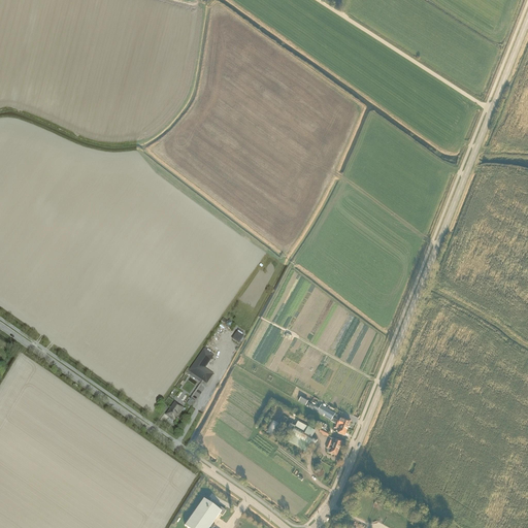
[(237,333),(233,338),(238,342),(242,337),(237,333)]
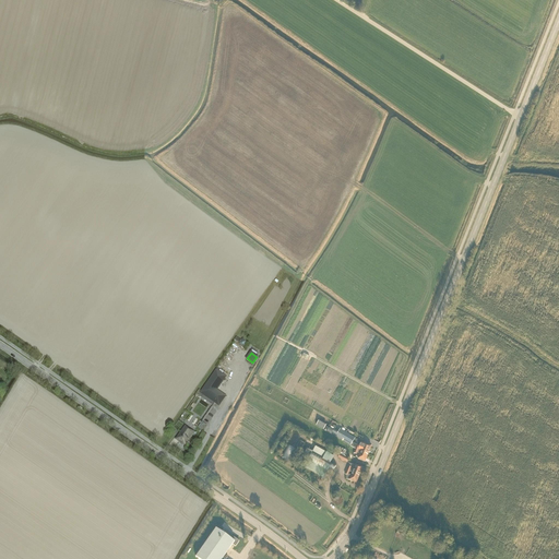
[(225,396),(216,390),(226,377),(216,370),(201,393),(218,405),(225,396)]
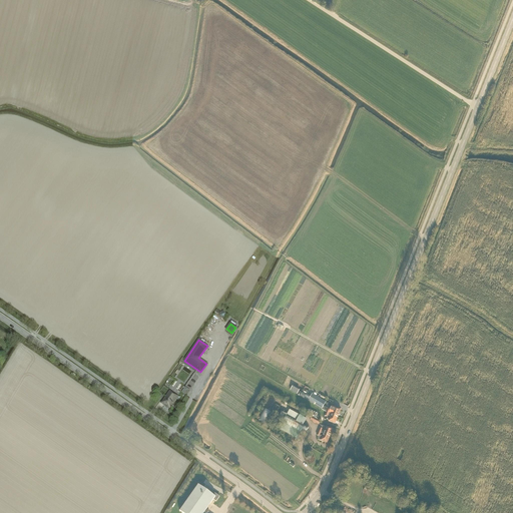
[(162,403),(169,408),(177,397),(170,392),(167,395),(162,403)]
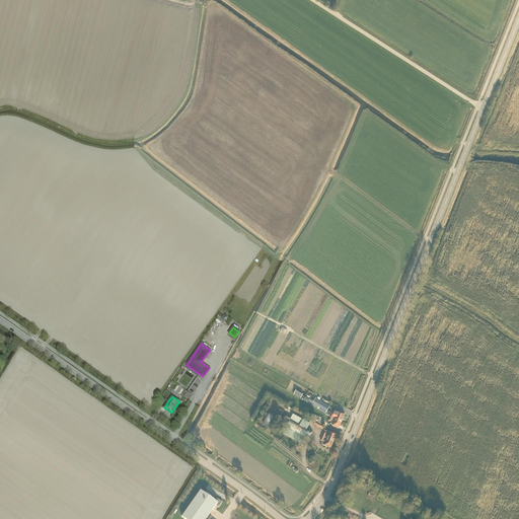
[(309,400),(307,403),(311,405),(325,414),(325,415),(329,417),(329,418),(342,422),(345,415),(338,413),(336,412),(335,415),(326,412),(329,406),(315,398),(313,402),(309,400)]
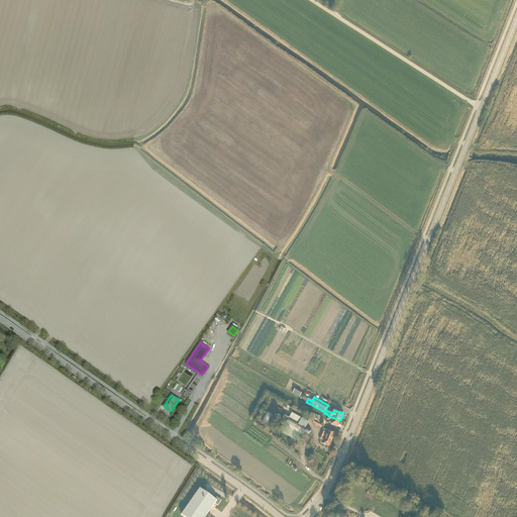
[(306,410),(304,415),(322,424),(324,421),(319,418),(320,417),(306,410)]
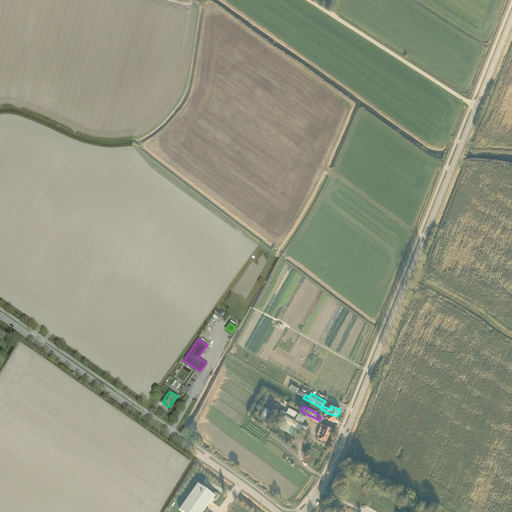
[(286,414),(281,411),(277,420),(274,425),(279,427),(278,428),(298,439),(301,433),(304,435),(308,427),(303,424),(304,424),(293,418),(296,413),(289,409),(286,414)]
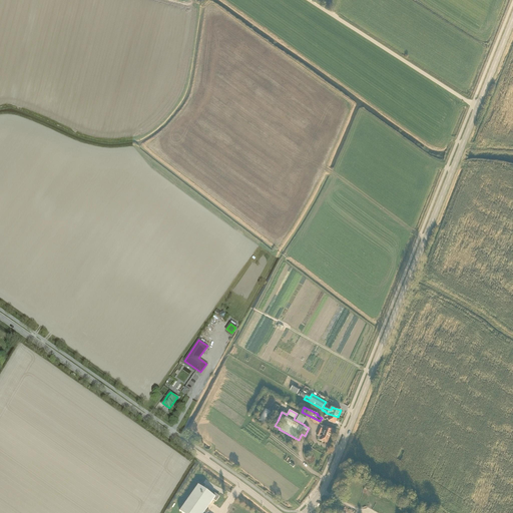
[(328,417),(327,419),(329,420),(329,422),(335,424),(338,417),(326,413),(325,416),(328,417)]
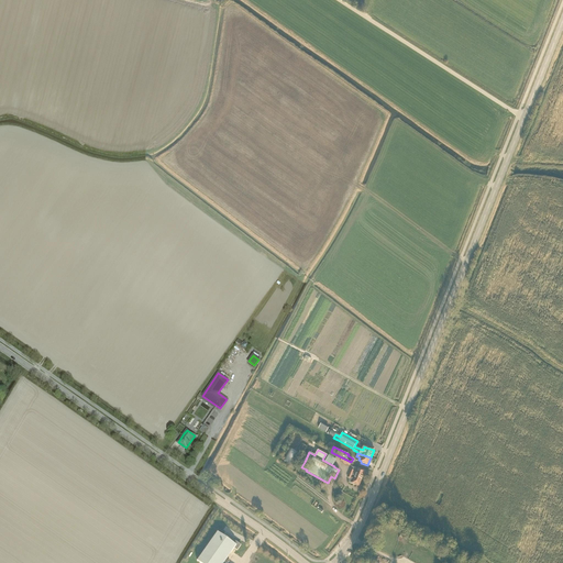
[(334,466),(337,461),(326,454),(322,460),(334,466)]
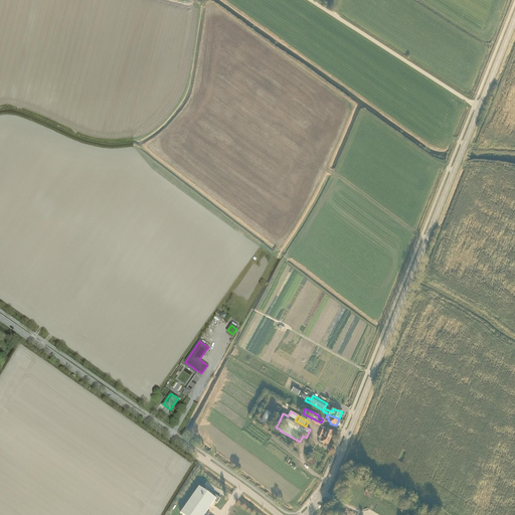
[(318,438),(319,438),(318,440),(320,441),(319,442),(328,446),(334,432),(327,428),(327,430),(322,427),(321,430),(318,438)]
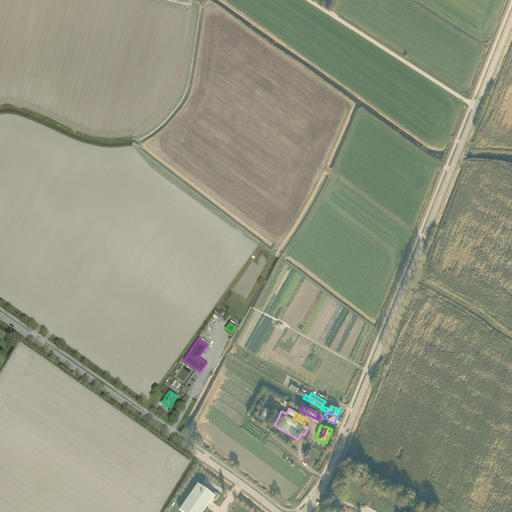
[(197,483),(180,511),(182,511),(204,511),(216,495),(197,483)]
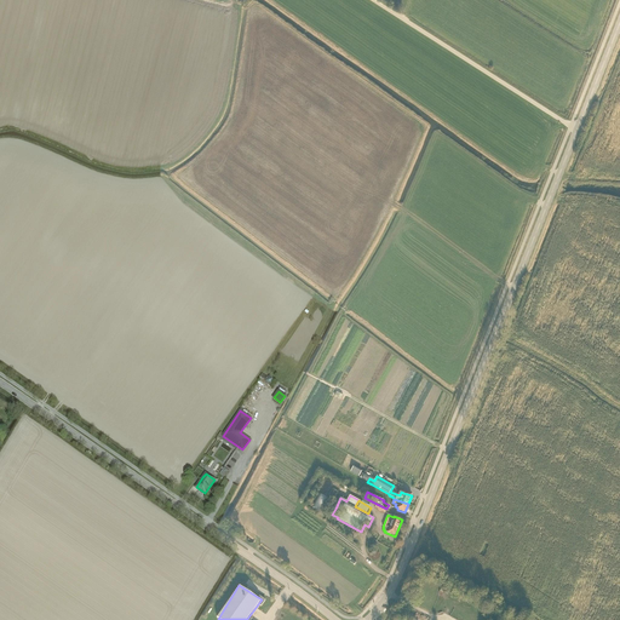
[(263,606),(267,600),(258,593),(256,596),(262,600),(259,604),(263,606)]
